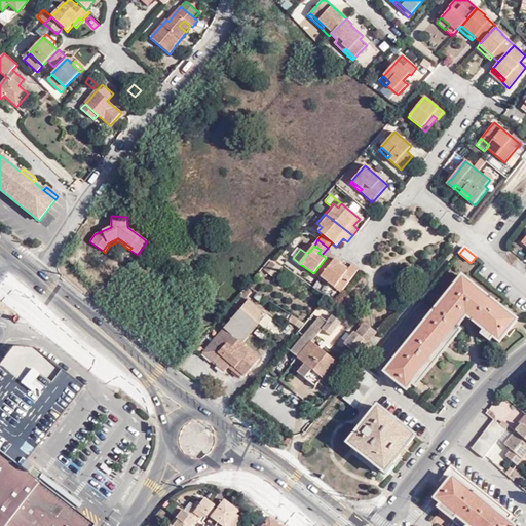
[(342,290),(358,269),(351,265),(348,269),(347,271),(339,265),(341,263),(335,259),(332,263),(326,258),(314,272),(335,288),(336,286),(342,290)]
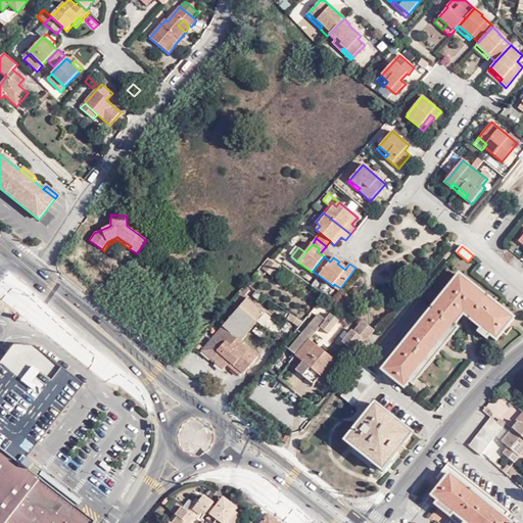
[(270,260),(263,269),(272,277),(280,269),(270,260)]
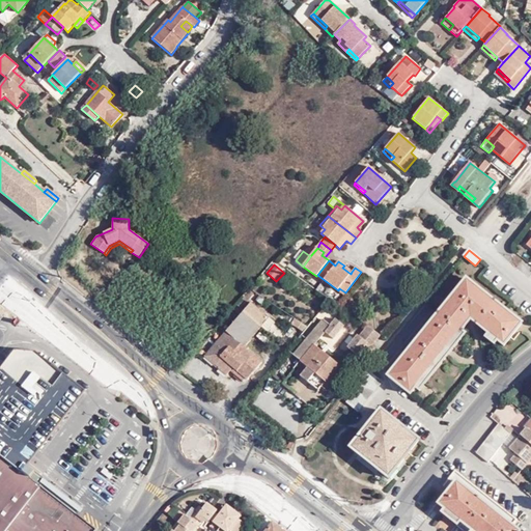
[(362,273),(361,272),(345,292),(346,292),(362,273)]
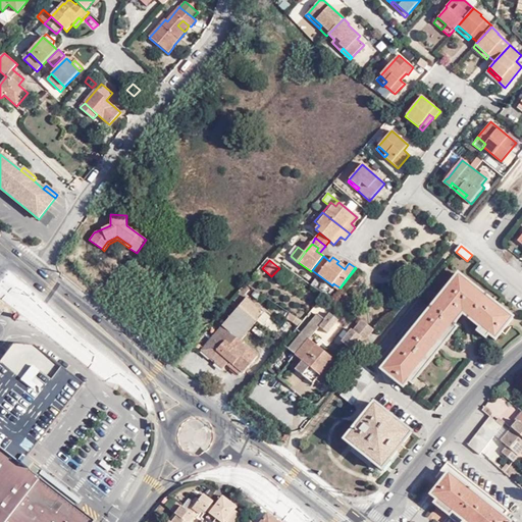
[(481,328),(488,335),(496,341),(513,318),(509,315),(458,274),(381,370),(404,388),(409,381),(454,326),(458,320),(463,314),(481,328)]
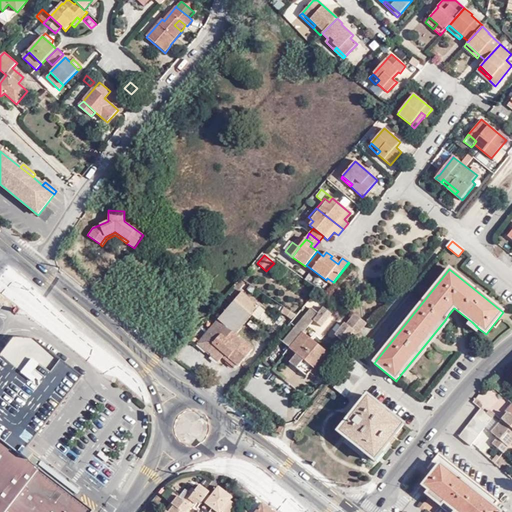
[(243,291),(235,300),(253,314),(259,306),(243,291)]
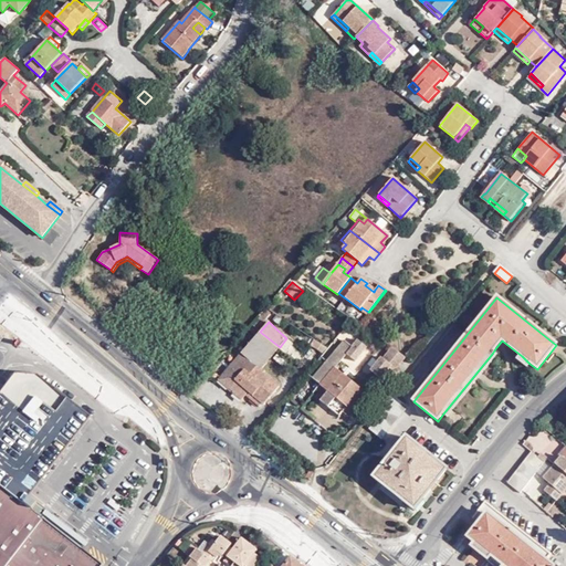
[(280,347),(260,332),(219,379),(242,400),(247,395),(259,406),(262,404),(263,405),(280,387),(260,369),(279,348),(280,347)]
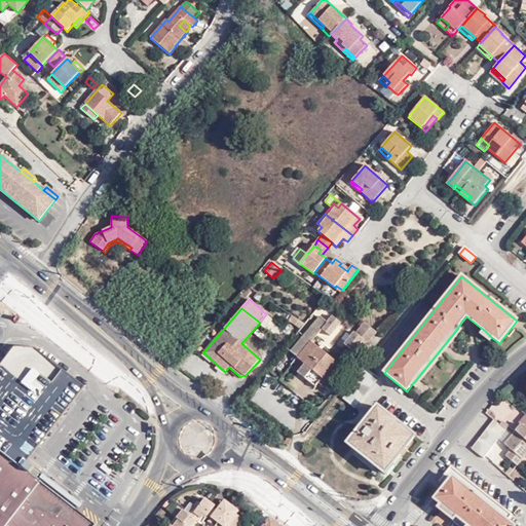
[(259,324),(264,329),(272,320),(266,314),(260,323),(259,324)]
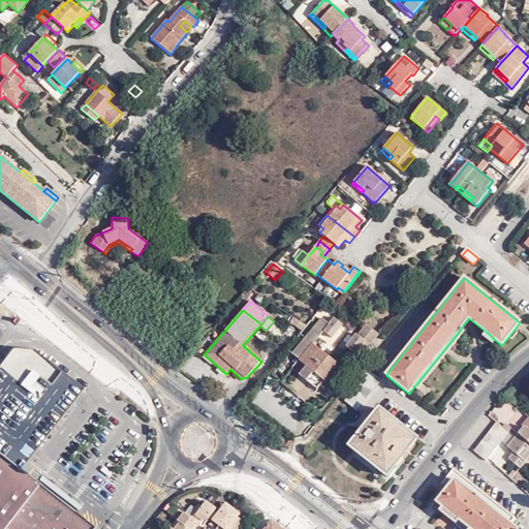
[(313,330),(321,335),(324,332),(332,337),(342,324),(336,319),(330,324),(322,318),(313,330)]
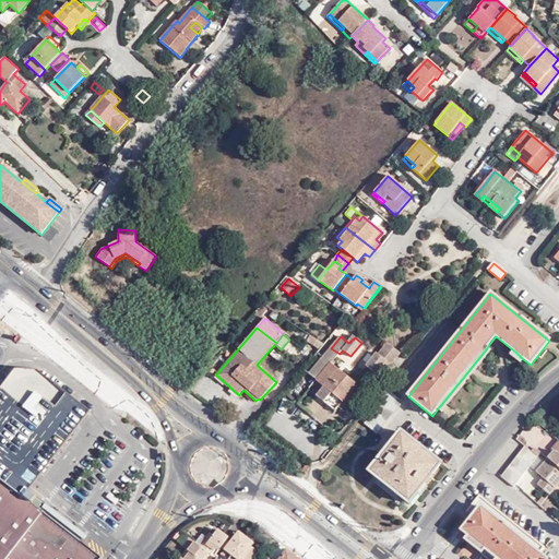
[(314,346),(320,349),(324,344),(318,340),(314,346)]
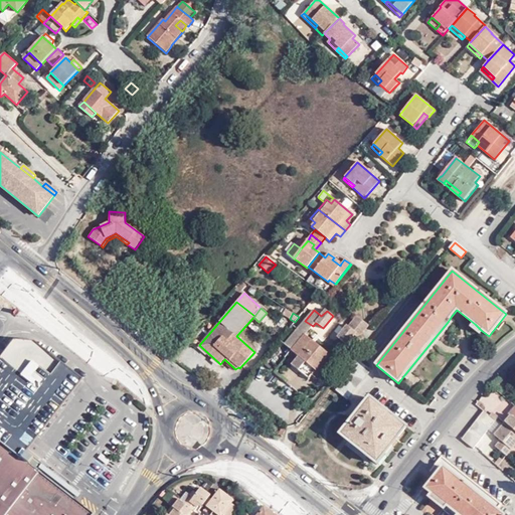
[(341,334),(346,338),(360,320),(356,317),(350,325),(348,327),(347,326),(341,334)]
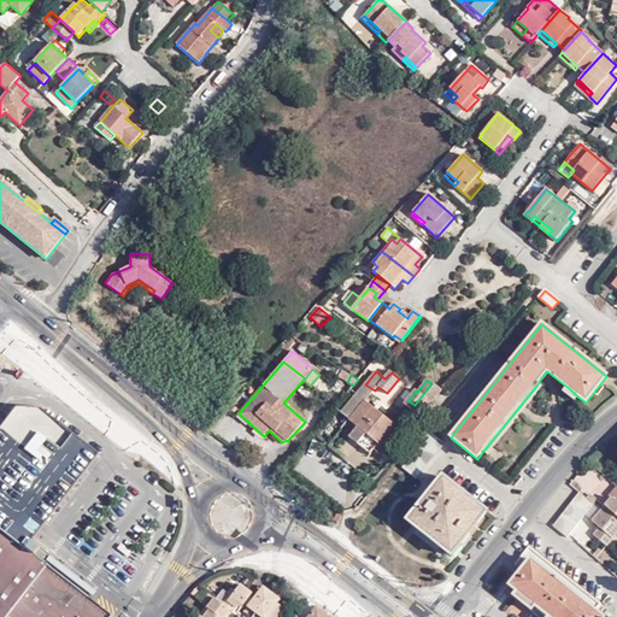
[(415,405),(418,409),(424,401),(429,406),(442,389),(432,383),(415,405)]
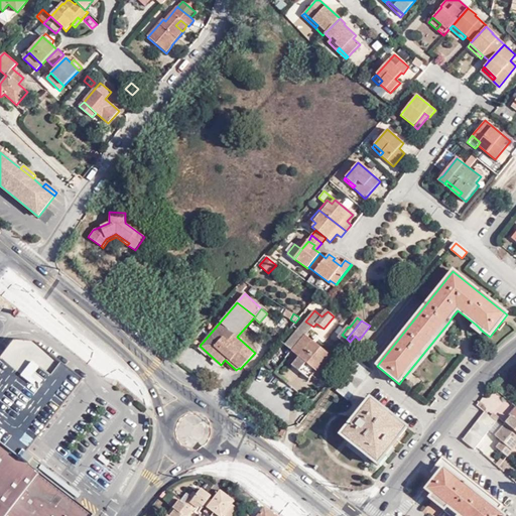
[(305,336),(313,327),(305,321),(285,346),(292,351),(291,352),(299,358),(292,366),(309,380),(312,376),(317,380),(323,373),(329,378),(335,371),(329,366),(335,359),(305,336)]
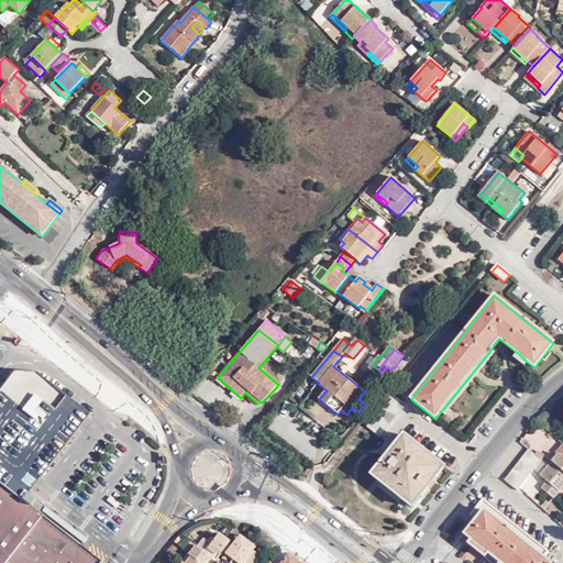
[(489,352),(441,411),(444,415),(449,410),(479,371),(493,355),(489,352)]
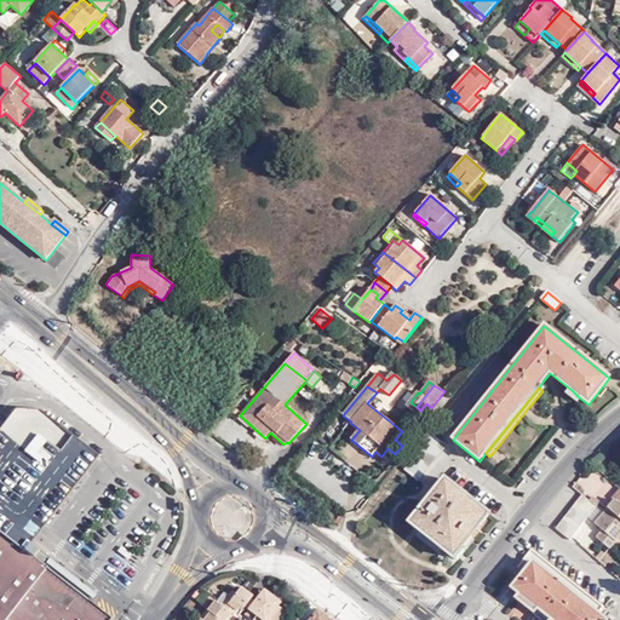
[(568,395),(577,402),(580,399),(572,390),(568,395)]
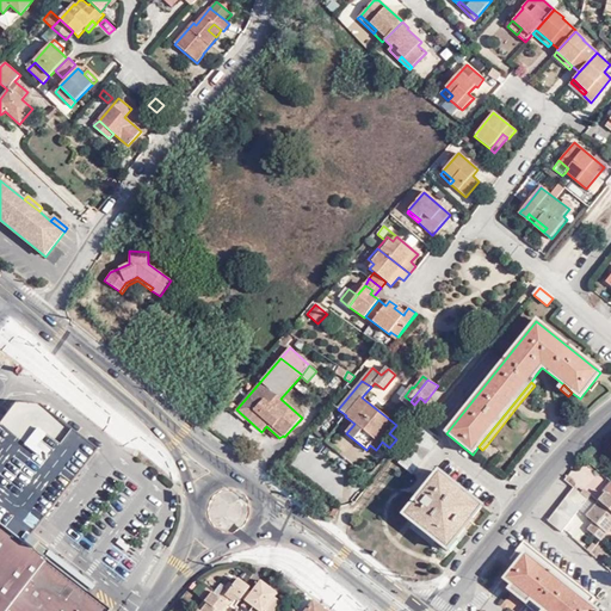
[(0,518),(31,537),(38,528),(92,460),(99,450),(42,406),(17,403),(0,425),(0,518)]
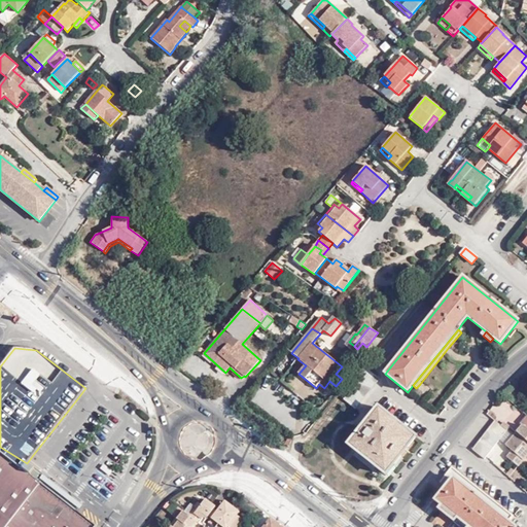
[(365,432),(361,428),(348,446),(378,469),(386,476),(416,437),(378,408),(364,424),(370,428),(365,432)]
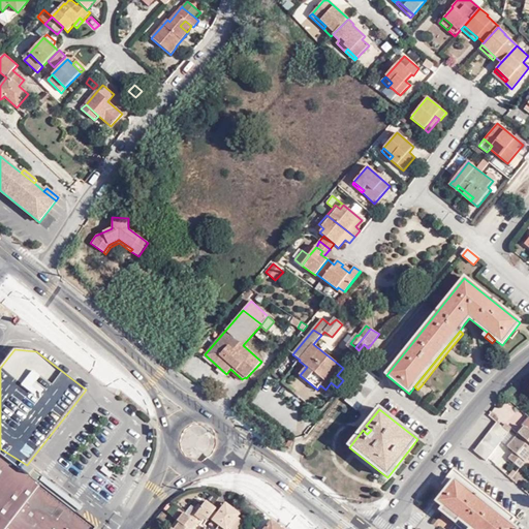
[(528,416),(522,425),(525,428),(519,435),(509,446),(516,453),(509,461),(520,469),(526,462),(528,458),(528,416)]
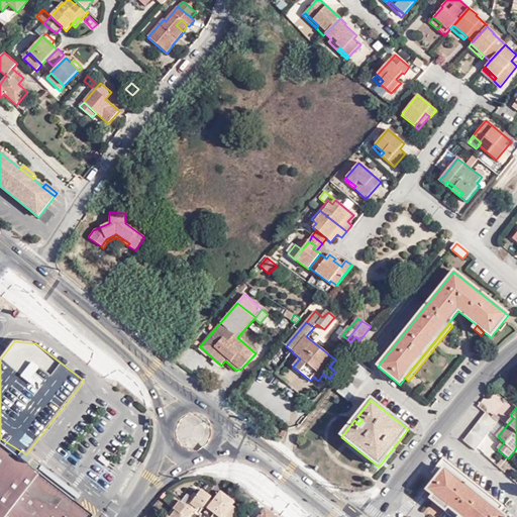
[(476,450),(477,448),(498,422),(492,418),(486,413),(463,441),(476,450)]
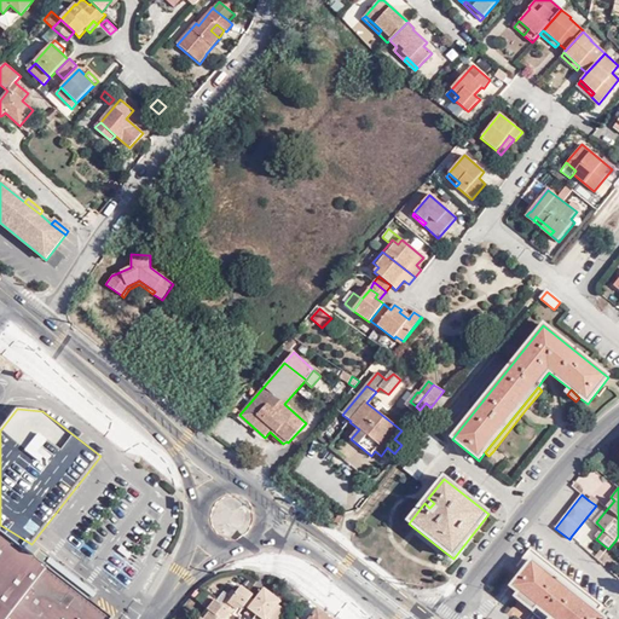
[(426,501),(424,503),(429,508),(434,503),(428,498),(426,501)]
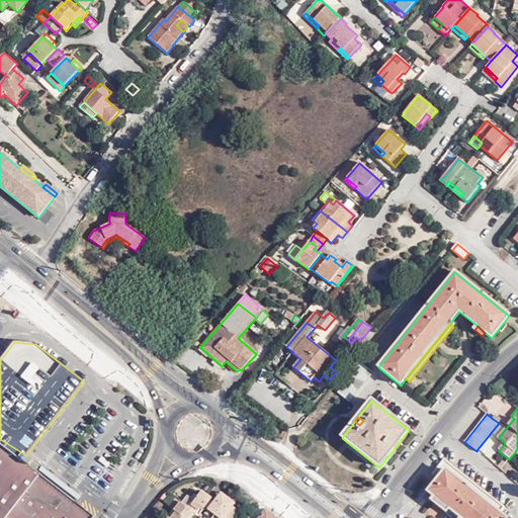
[(92,517),(94,517),(75,503),(79,498),(42,469),(44,468),(26,455),(0,439),(0,517),(92,517)]
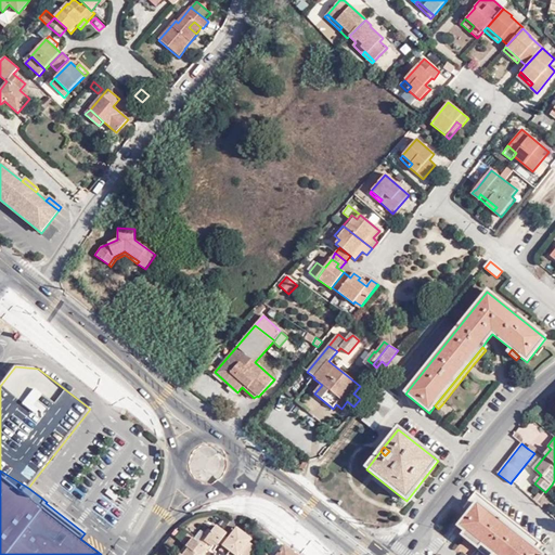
[(542,554),(536,550),(541,543),(528,532),(497,507),(476,491),(463,507),(470,513),(459,527),(466,532),(474,539),(481,545),(488,551),(493,554),(542,554)]
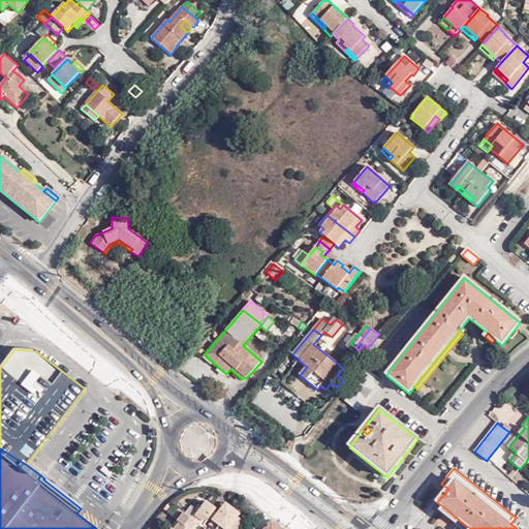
[(208,521),(209,520),(215,512),(216,510),(213,507),(207,502),(201,508),(198,512),(195,510),(194,510),(188,518),(198,526),(199,527),(206,519),(208,521)]
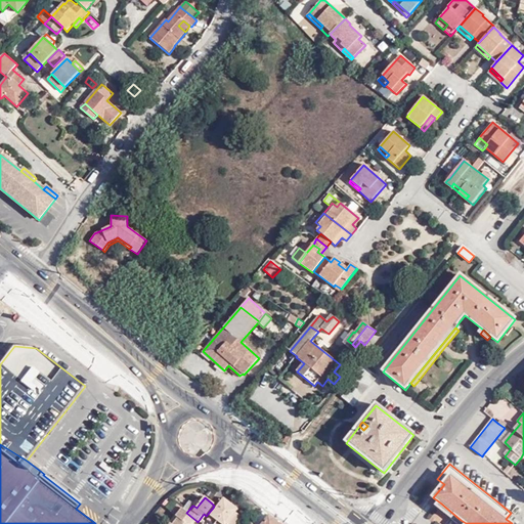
[(221,504),(235,515),(237,511),(230,506),(223,499),(221,504)]
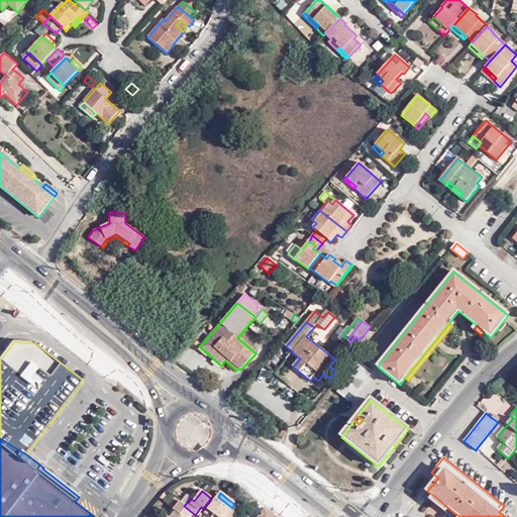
[(188,496),(181,504),(184,506),(190,499),(188,496)]
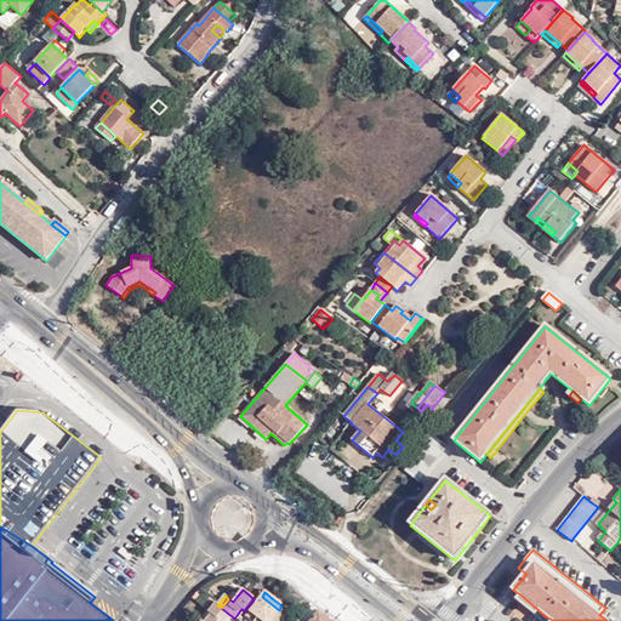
[(530,603),(522,596),(518,600),(527,607),(530,603)]
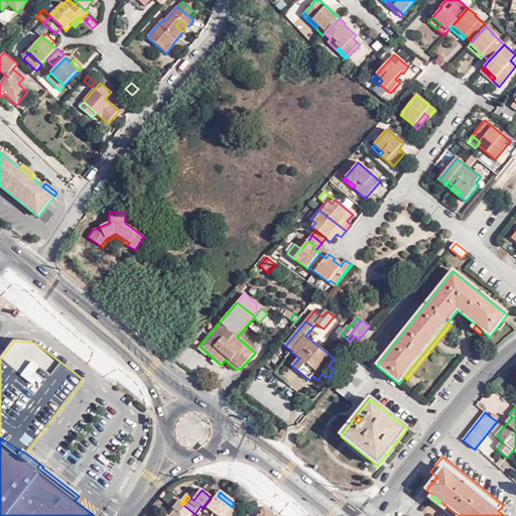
[(216,515),(224,515),(232,507),(218,496),(217,497),(213,502),(208,510),(214,515),(216,515)]
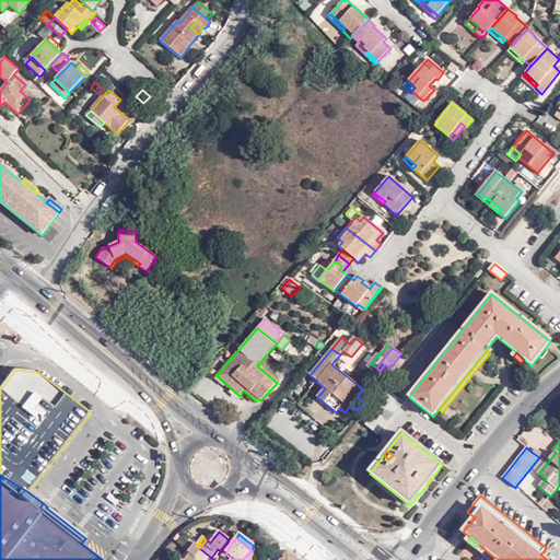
[(221,550),(225,553),(231,545),(228,543),(221,550)]
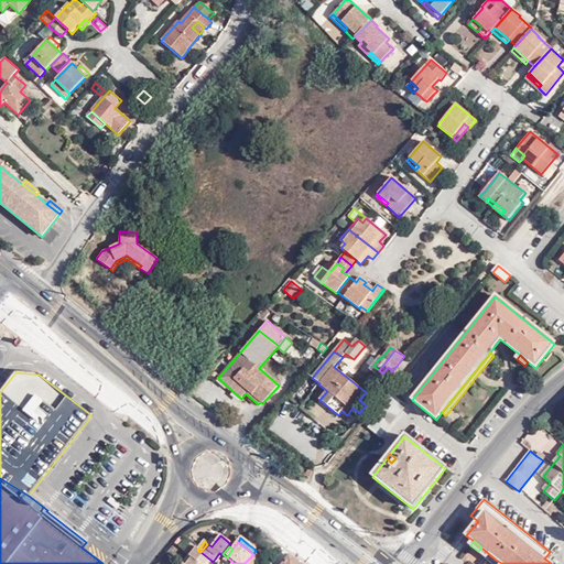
[(481,548),(478,551),(486,557),(489,554),(481,548)]
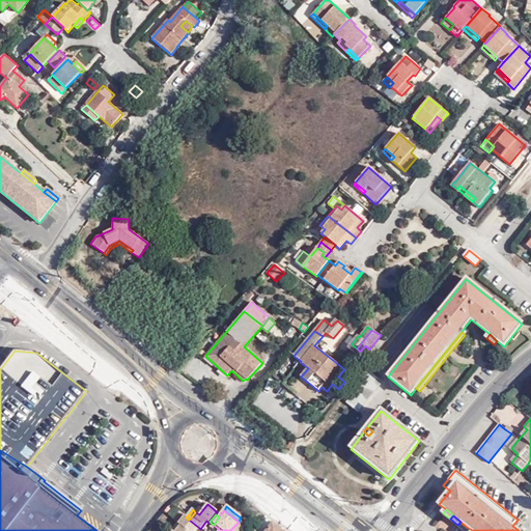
[(186,518),(186,516),(179,525),(180,526),(187,530),(196,530),(197,530),(199,528),(189,520),(186,518)]
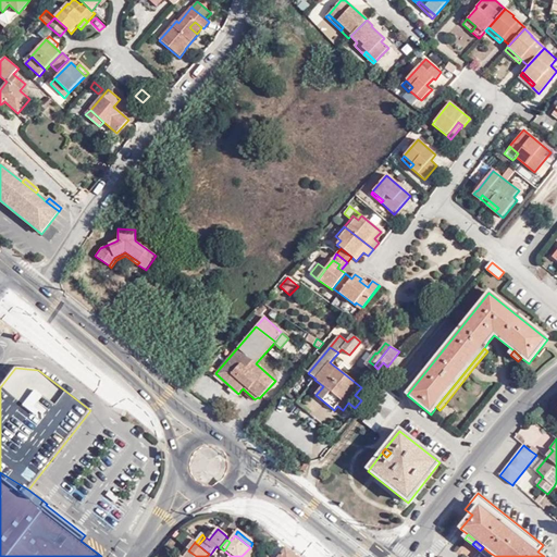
[(242,556),(255,556),(258,554),(250,547),(242,556)]
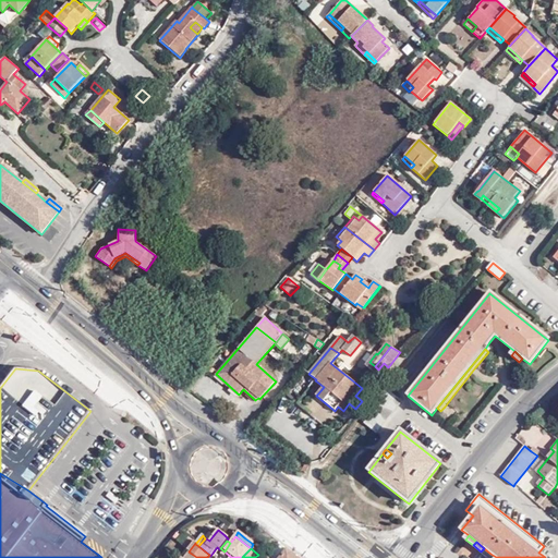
[(488,557),(490,554),(484,548),(481,552),(488,557)]
